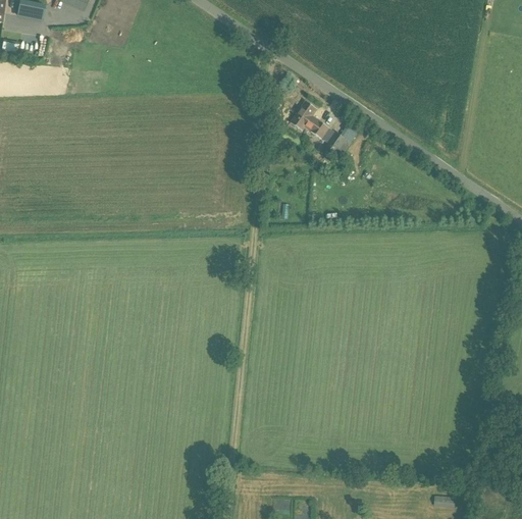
[(19,0),(16,13),(42,19),(45,3),(31,0),(19,0)]
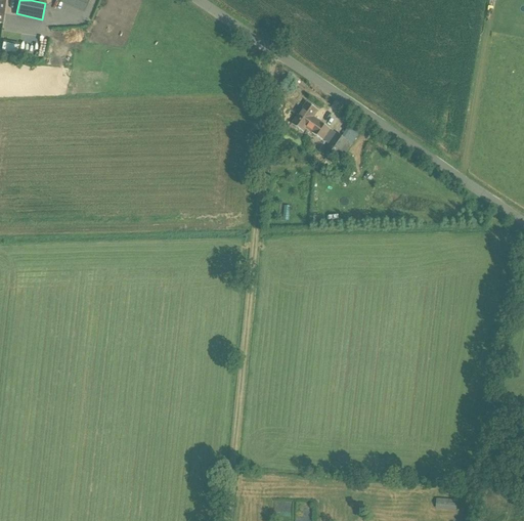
[(62,0),(84,9),(87,2),(82,0),(62,0)]
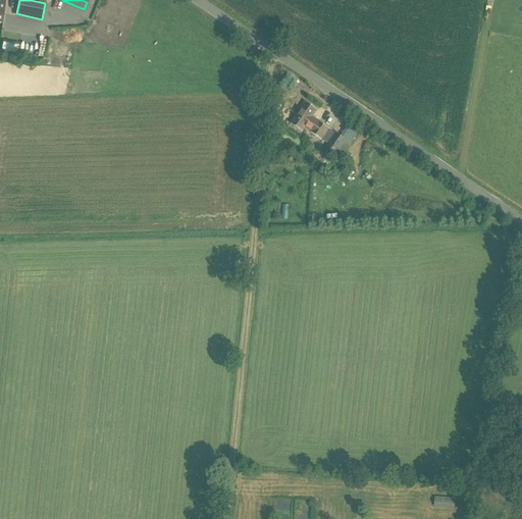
[(3,38),(1,50),(18,52),(20,41),(3,38)]
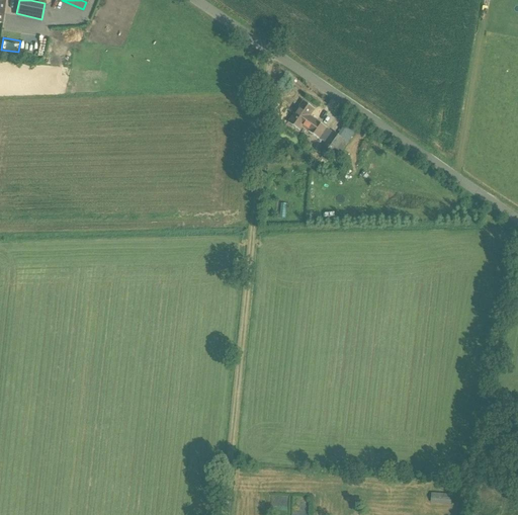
[(304,99),(288,120),(299,129),(303,125),(311,113),(315,107),(304,99)]
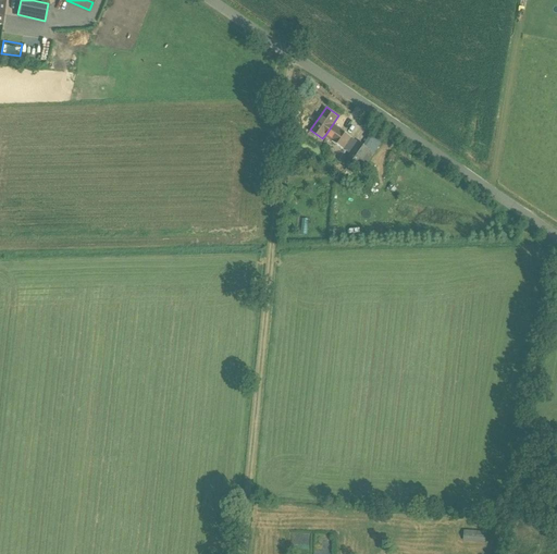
[(343,148),(353,135),(339,126),(334,122),(325,135),(331,139),(343,148)]
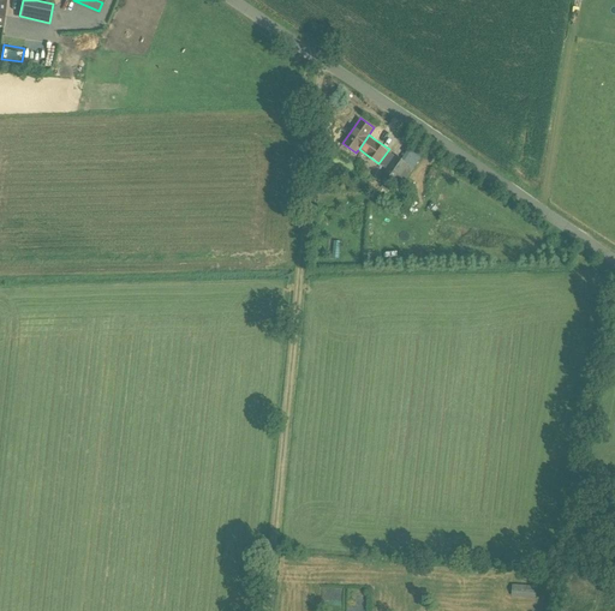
[(398,189),(415,166),(408,163),(401,157),(396,154),(395,154),(383,172),(380,177),(384,180),(381,185),(388,190),(392,184),(398,189)]
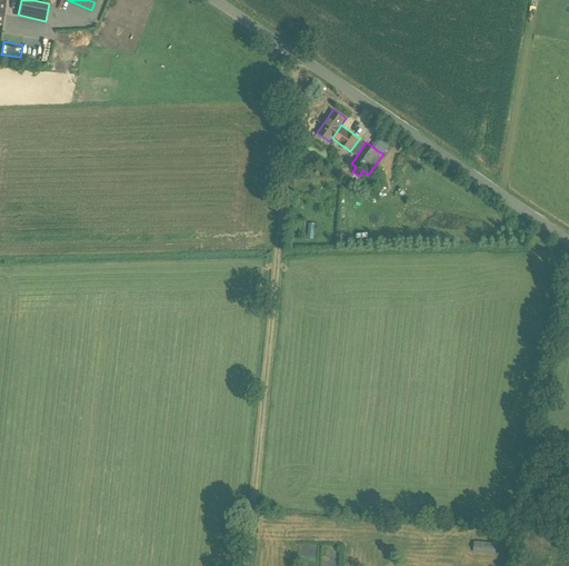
[(475,539),(473,549),(496,552),(497,540),(475,539)]
